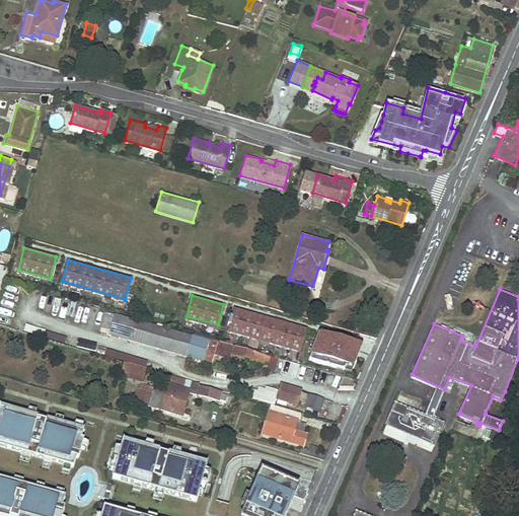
[(230,321),(228,327),(299,349),(306,327),(235,307),(233,314),(230,313),(228,320),(230,321)]
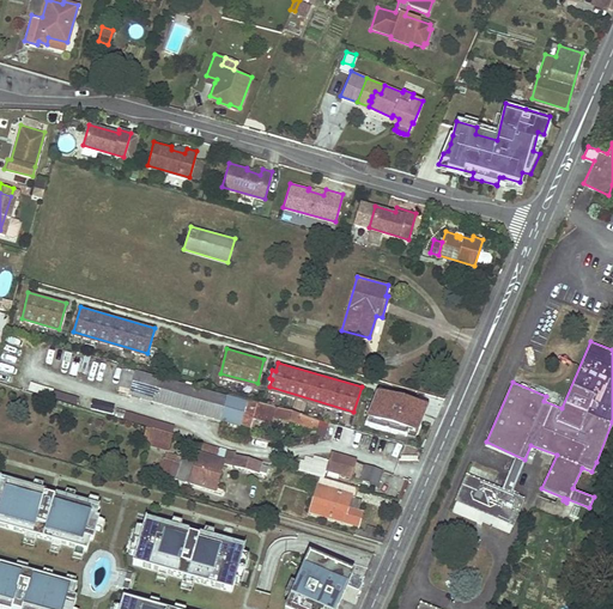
[(258,401),(247,397),(247,400),(135,369),(128,394),(240,425),(241,424),(248,426),(253,409),(259,412),(261,402),(258,401)]
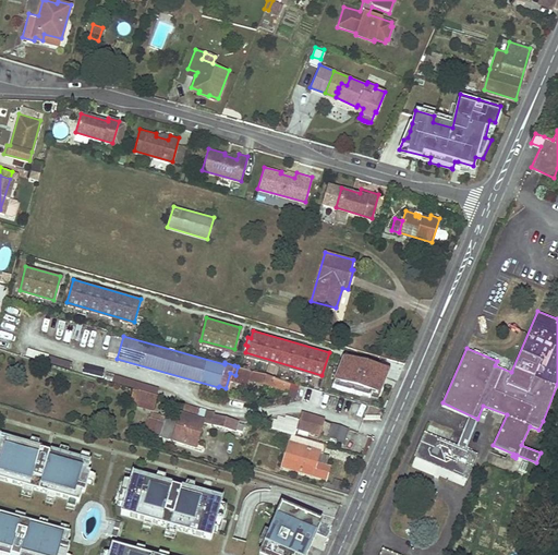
[(27,347),(26,353),(47,358),(48,351),(27,347)]
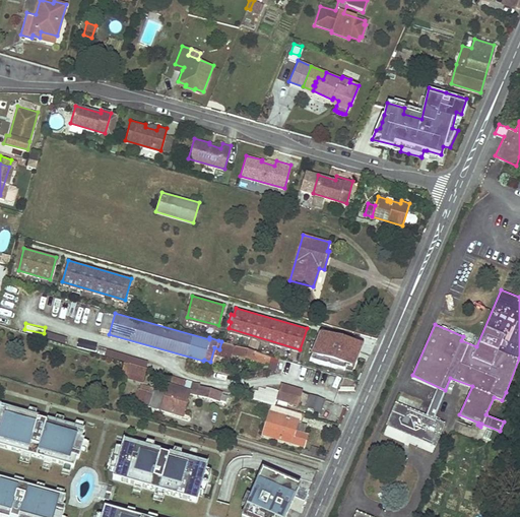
[(361,340),(321,329),(314,360),(352,370),(361,340)]
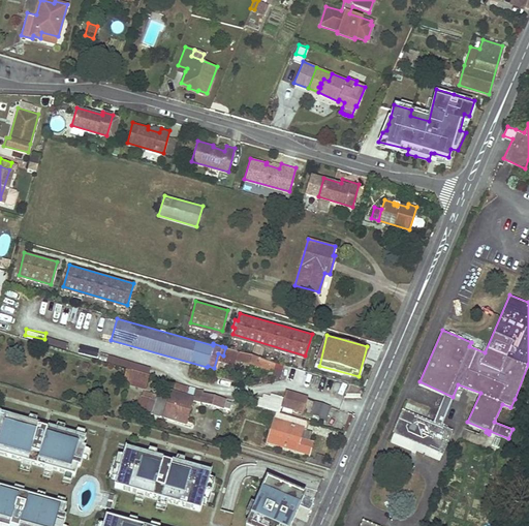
[(82,344),(80,350),(90,353),(92,347),(82,344)]
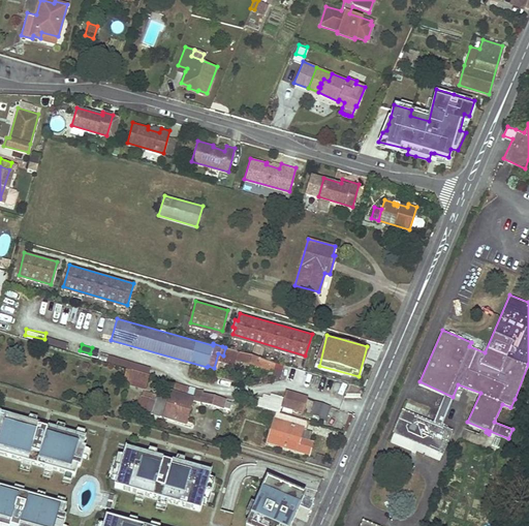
[(225,347),(223,356),(236,359),(271,369),(274,361),(239,351),(225,347)]
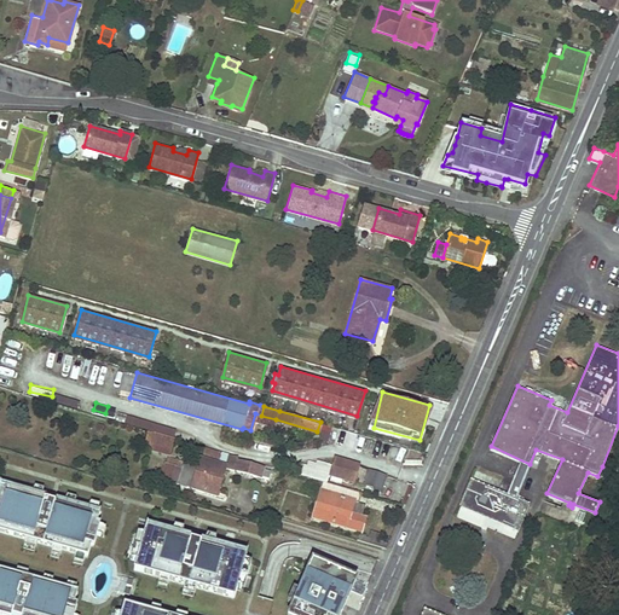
[(171,451),(178,427),(119,410),(117,418),(148,427),(143,444),(171,451)]
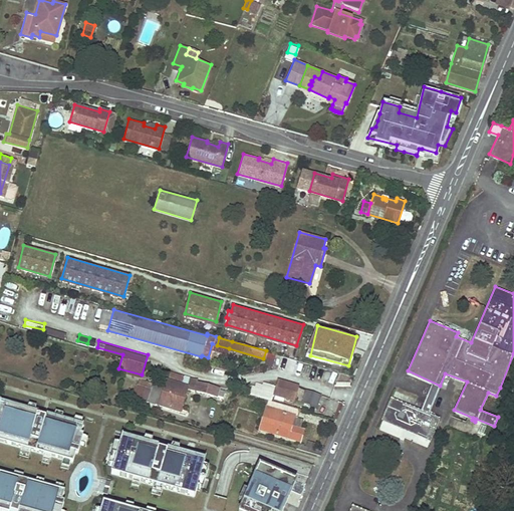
[(198,377),(184,373),(181,380),(188,384),(188,385),(166,379),(163,391),(151,387),(152,382),(140,378),(134,396),(180,411),(187,387),(223,398),(224,391),(219,389),(219,387),(197,380),(198,377)]
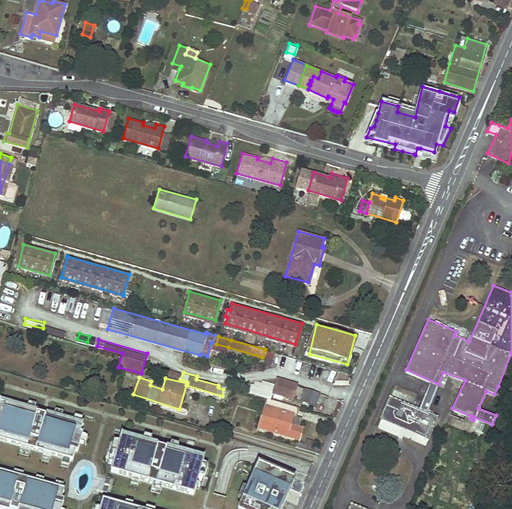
[(297,384),(276,378),(272,391),(294,397),(297,384)]
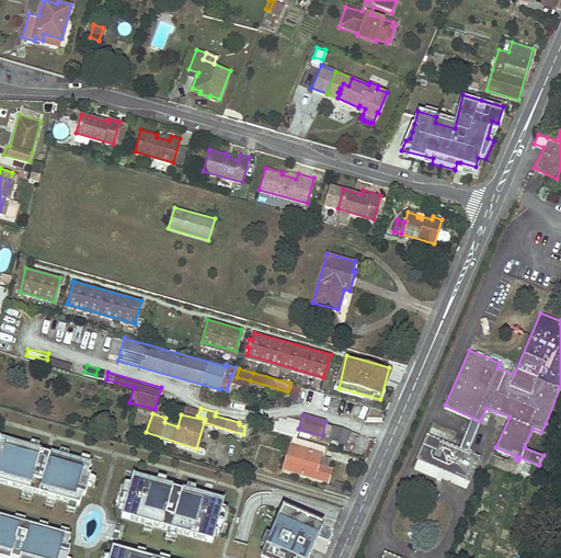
[(333,422),(329,437),(345,443),(351,428),(333,422)]
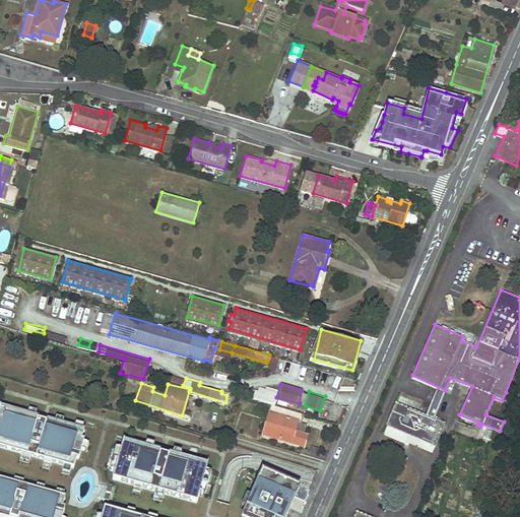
[(386,423),(436,444),(446,421),(396,399),(386,423)]
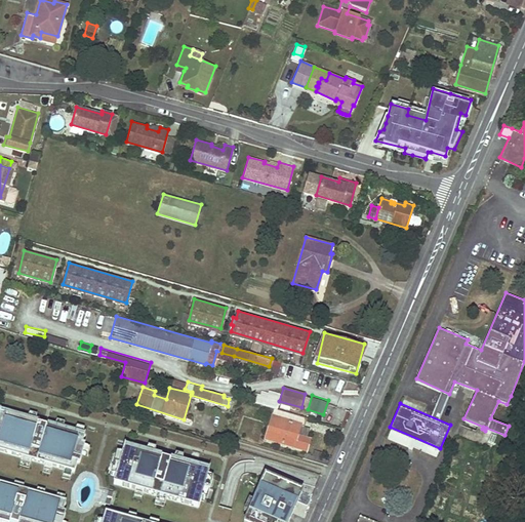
[(81,443),(84,433),(83,432),(75,430),(63,427),(62,429),(54,427),(54,424),(47,422),(46,426),(38,423),(39,419),(35,418),(28,416),(0,407),(0,449),(22,455),(31,458),(44,463),(45,459),(52,463),(51,465),(64,468),(72,470),(74,471),(76,460),(79,462),(81,452),(84,444),(81,443)]
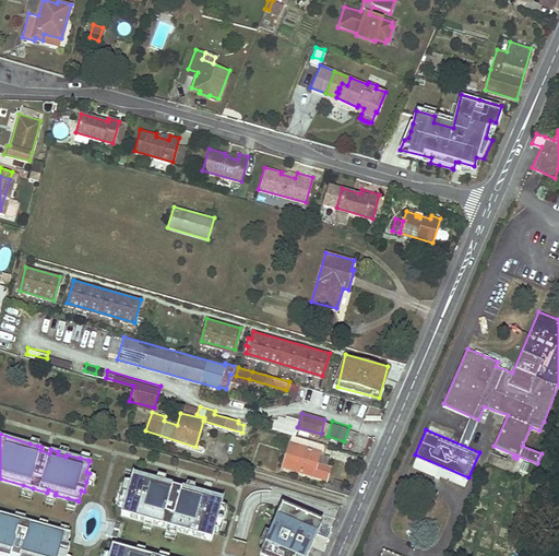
[(326,445),(292,435),(283,465),(326,478),(330,466),(325,465),(329,456),(323,454),(326,445)]
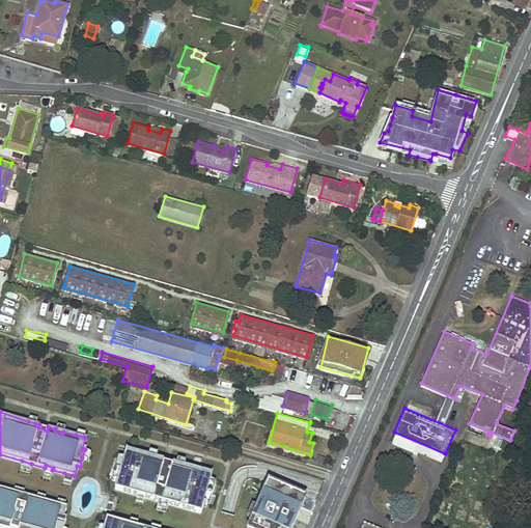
[(62,434),(63,432),(65,425),(57,423),(55,428),(55,432),(62,434)]
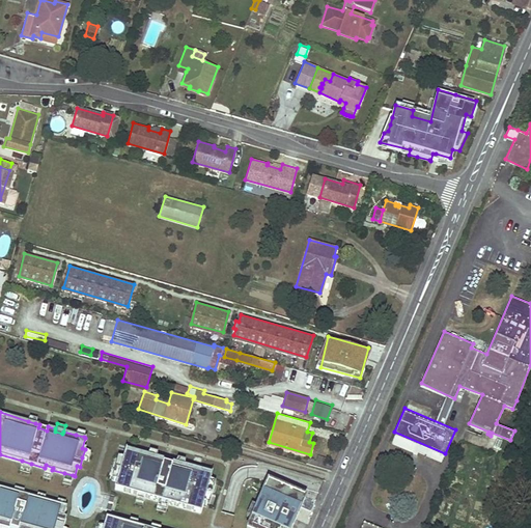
[(210,479),(212,474),(185,466),(176,464),(172,463),(171,466),(163,464),(164,460),(156,457),(155,461),(147,457),(147,455),(126,449),(123,457),(117,479),(114,488),(136,494),(137,492),(145,494),(144,496),(158,500),(167,503),(200,512),(203,502),(210,479)]
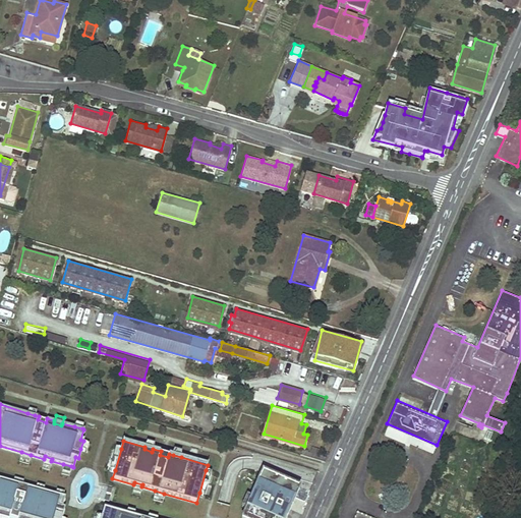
[(152,452),(153,449),(155,444),(147,441),(145,447),(145,449),(152,452)]
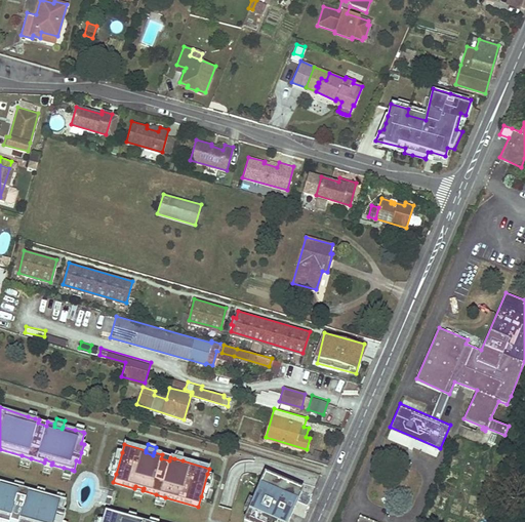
[(116,474),(122,452),(116,450),(110,472),(116,474)]
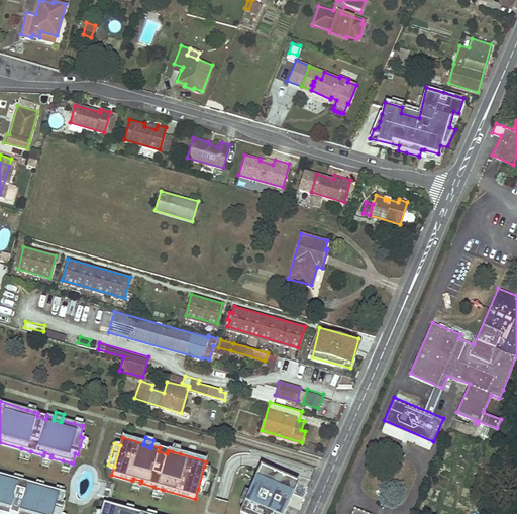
[(30,451),(21,448),(19,456),(28,458),(30,451)]
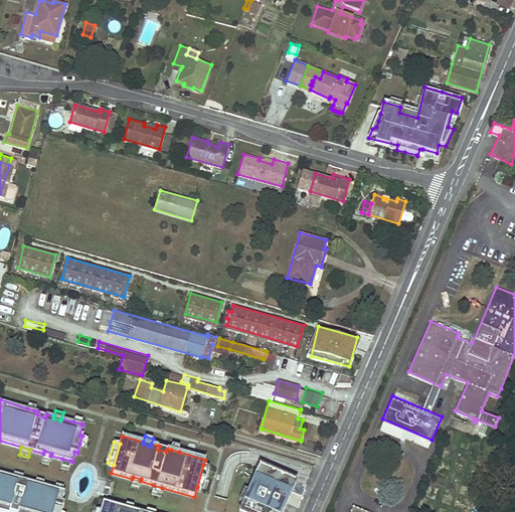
[(41,461),(48,463),(50,456),(51,454),(44,451),(43,454),(41,461)]
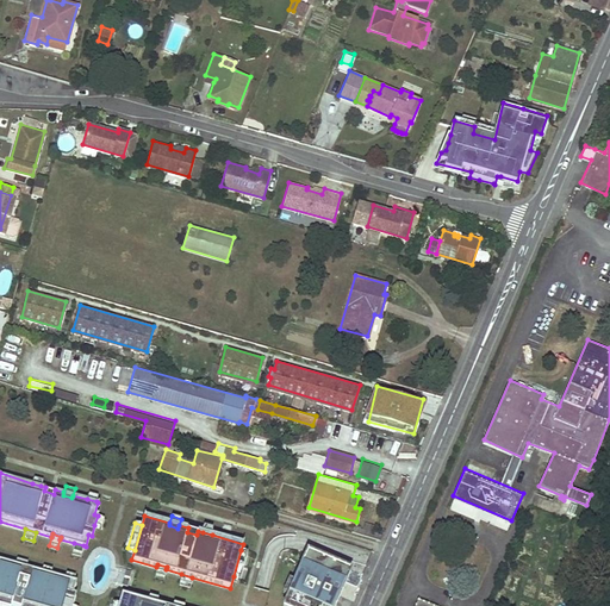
[(83,545),(74,543),(72,553),(81,555),(83,545)]
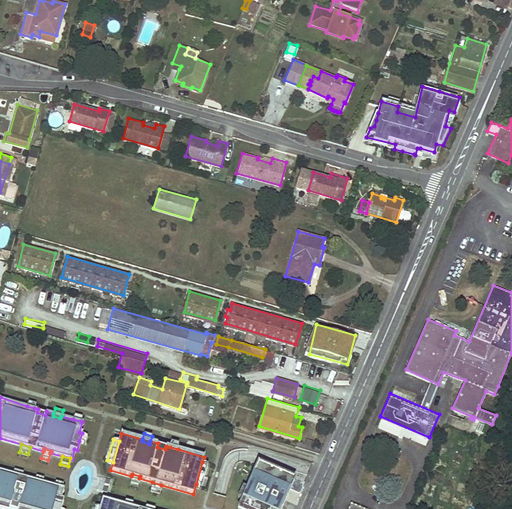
[(202,462),(196,484),(201,486),(207,464),(202,462)]
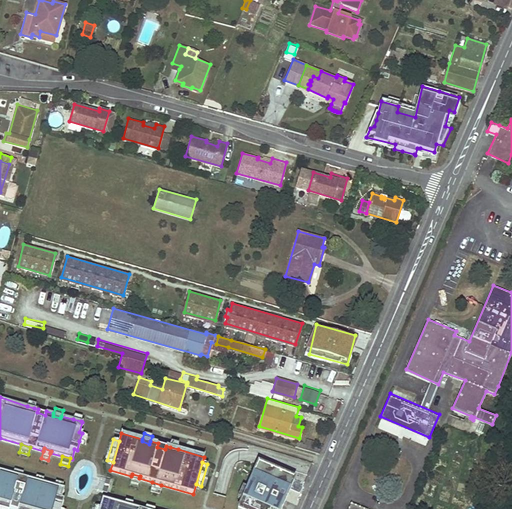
[(280,508),(294,478),(257,463),(254,470),(257,472),(253,479),(251,478),(247,487),(242,498),(237,508),(280,508)]
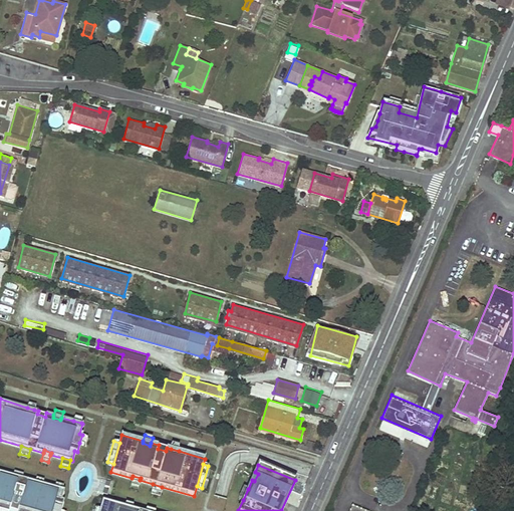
[(61,500),(63,490),(61,490),(54,488),(42,484),(41,487),(34,485),(35,482),(21,478),(12,476),(0,472),(0,510),(60,510),(63,501),(61,500)]
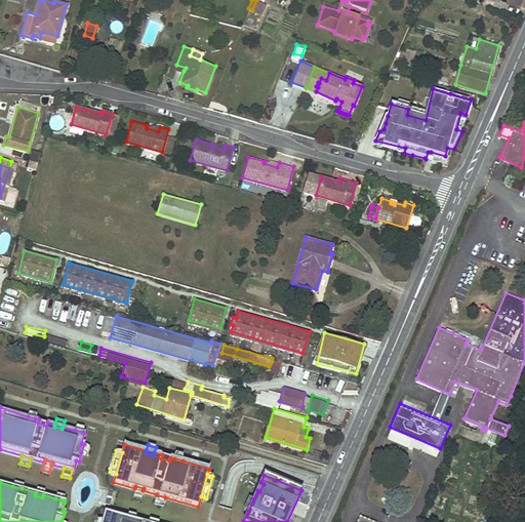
[(135,486),(134,488),(132,495),(140,497),(143,490),(144,488),(135,486)]
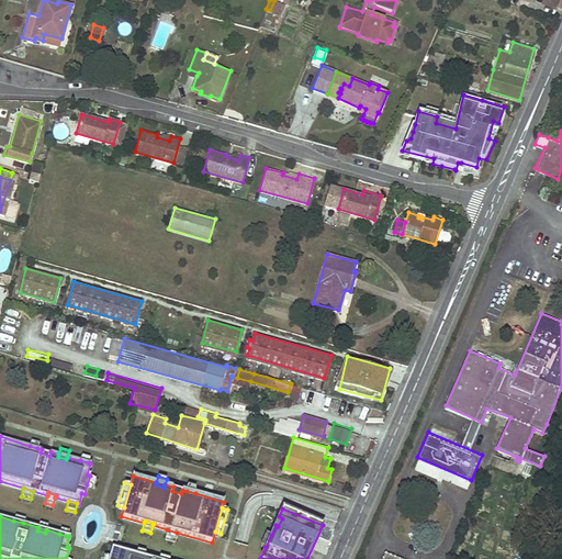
[(37,530),(45,533),(46,529),(48,524),(40,522),(38,527),(37,530)]
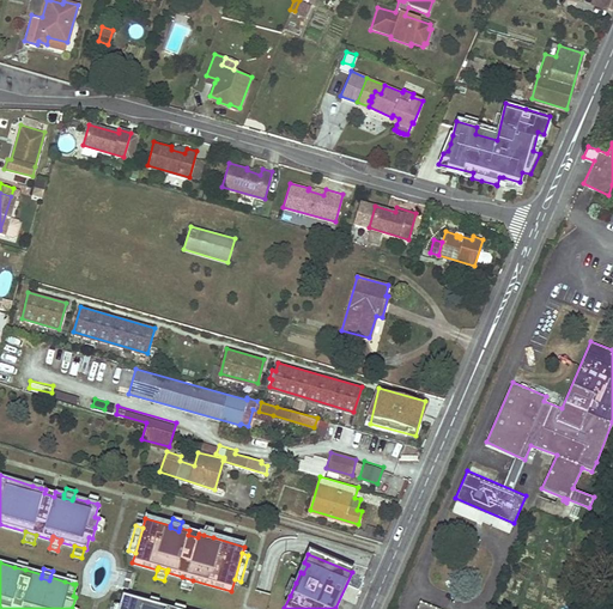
[(193,580),(182,577),(180,586),(190,589),(193,580)]
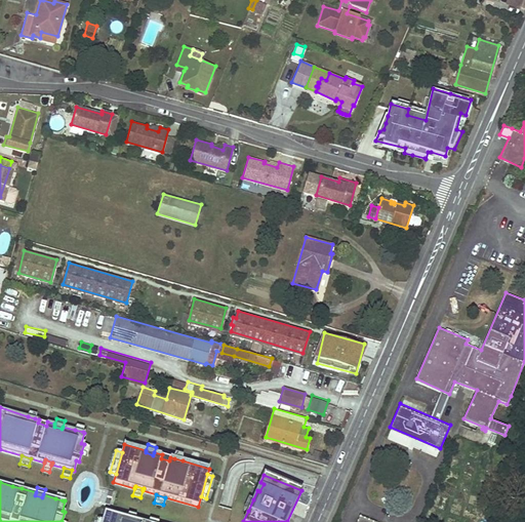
[(248,511),(253,499),(248,497),(243,510),(248,511)]
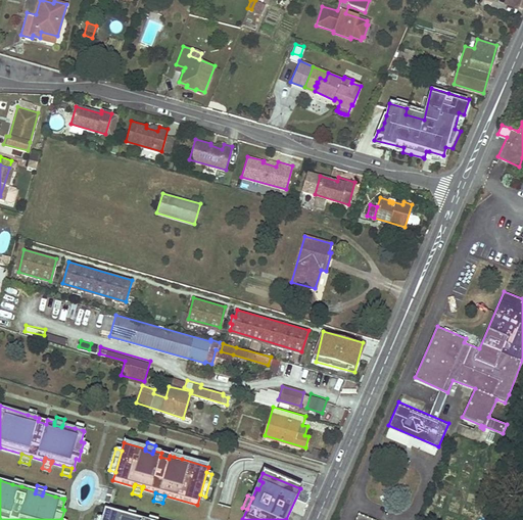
[(138,519),(134,519),(133,519),(129,519),(125,519),(126,516),(104,510),(102,518),(101,519),(138,519)]
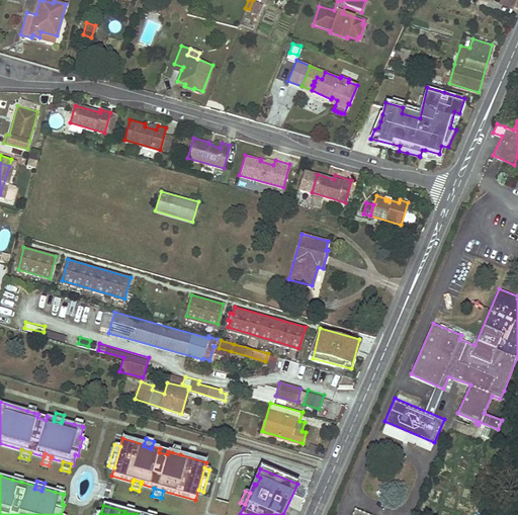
[(127,514),(132,514),(133,514),(135,508),(126,506),(124,511),(123,514),(127,514)]
